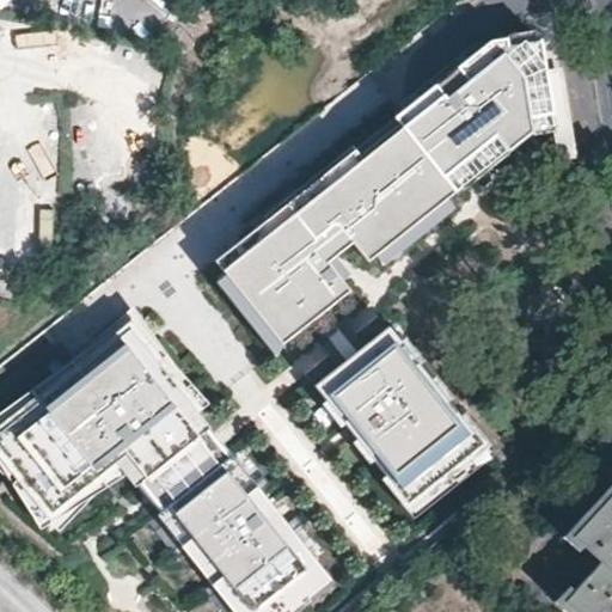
[(391,120),(383,127),(442,202),(518,141),(558,135),(550,87),(536,90),(527,43),(479,50),(422,96),(433,109),(415,122),(391,120)]
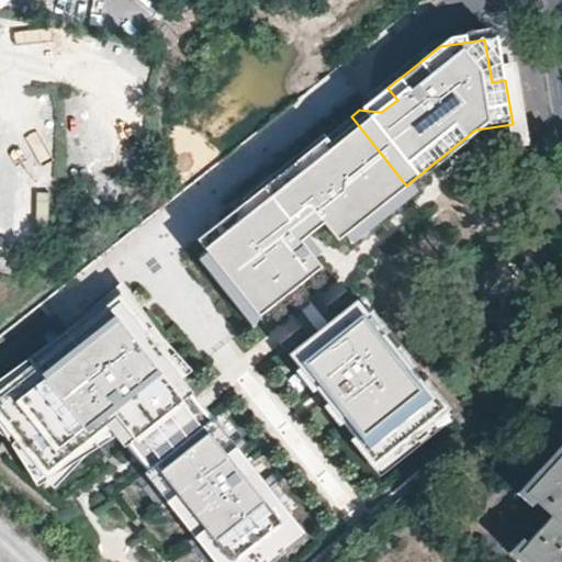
[(388,88),(359,110),(381,112),(397,100),(388,88)]
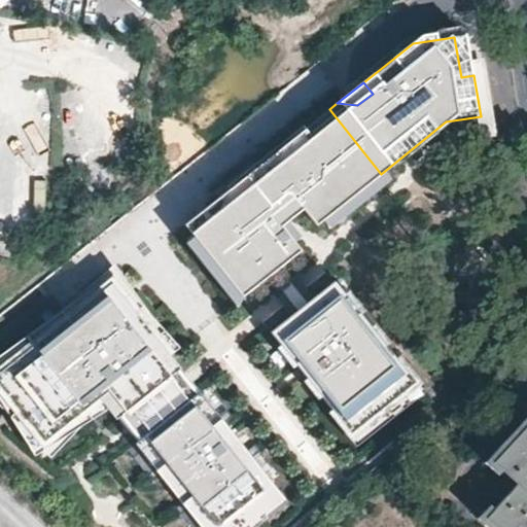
[(381,174),(329,109),(173,232),(230,303),(290,257),(267,229),(288,212),(305,232),(381,174)]
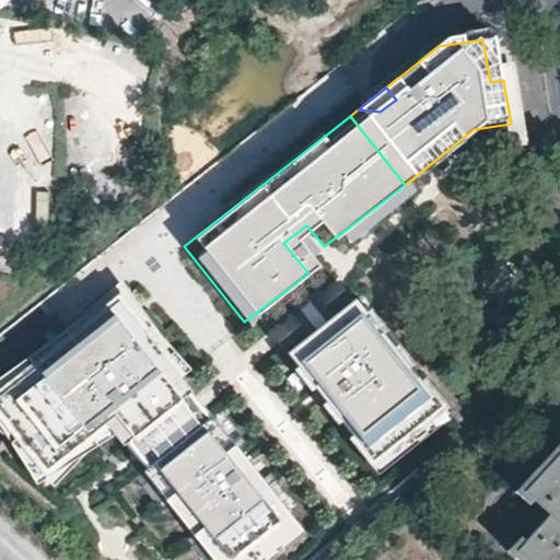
[(357,295),(289,349),(381,465),(448,411),(357,295)]
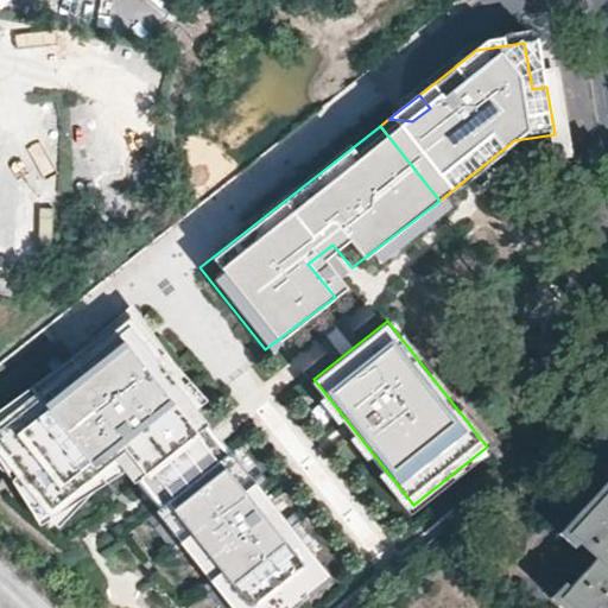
[(55,381),(0,425),(0,439),(52,505),(99,468),(90,458),(107,445),(134,479),(139,475),(162,502),(156,506),(179,534),(185,542),(195,555),(206,545),(223,567),(211,575),(217,582),(238,607),(266,607),(323,562),(291,523),(285,515),(260,485),(254,479),(195,404),(185,412),(157,379),(168,371),(130,322),(102,344),(111,354),(63,393),(55,381)]
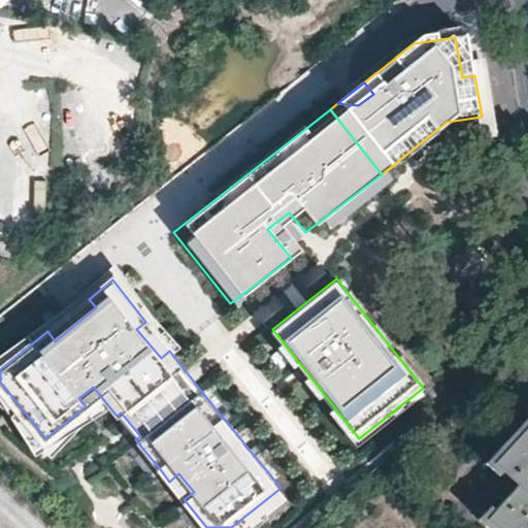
[(291,282),(253,311),(264,326),(287,307),(286,306),(300,295),(291,282)]
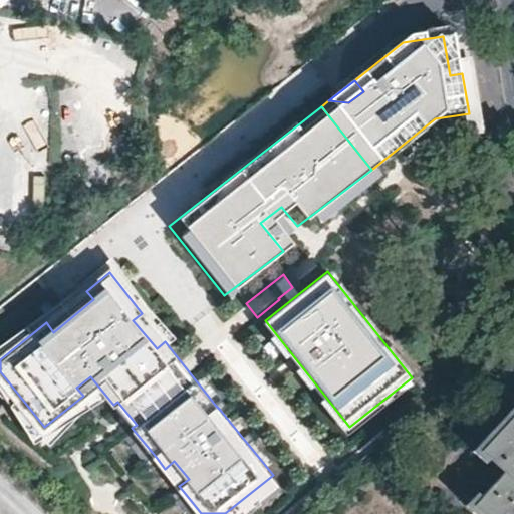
[(223,398),(215,405),(220,410),(228,404),(223,398)]
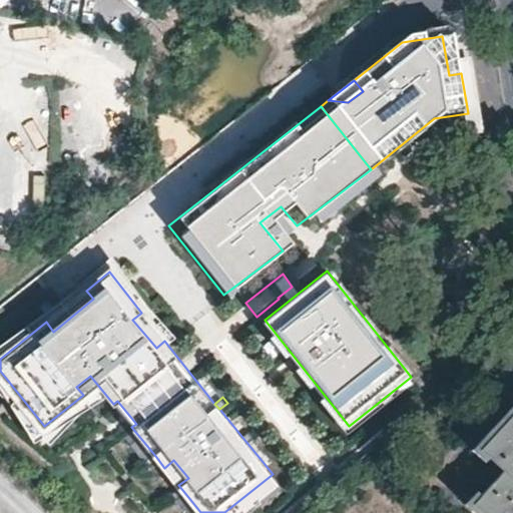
[(512,512),(512,415),(481,450),(505,472),(476,504),(485,512),(512,512)]
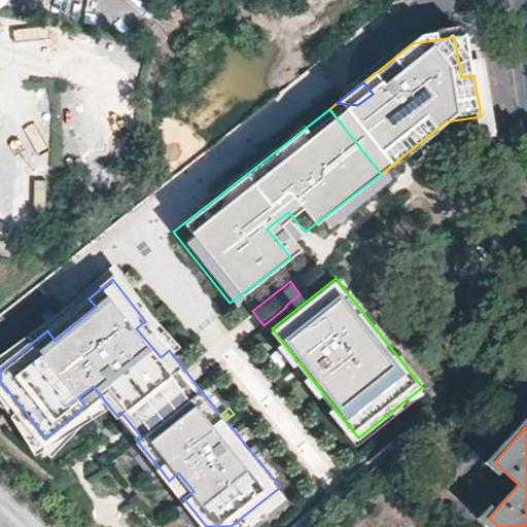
[(247,447),(252,453),(260,447),(255,441),(247,447)]
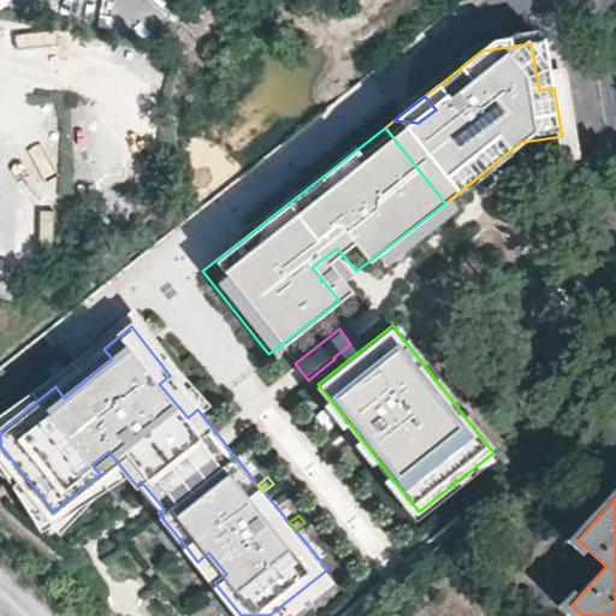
[(188,549),(182,542),(172,550),(178,556),(188,549)]
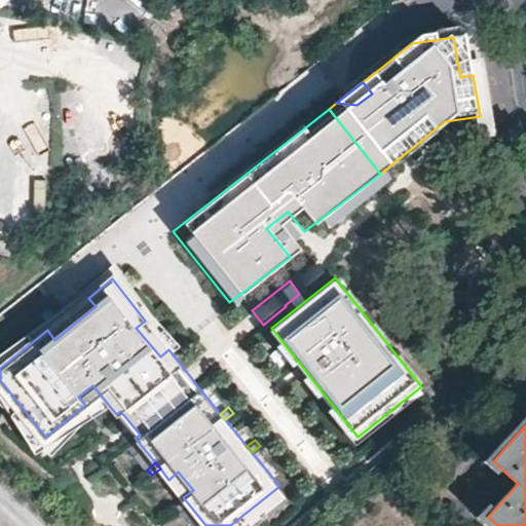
[(180,511),(188,503),(183,497),(176,504),(180,511)]
